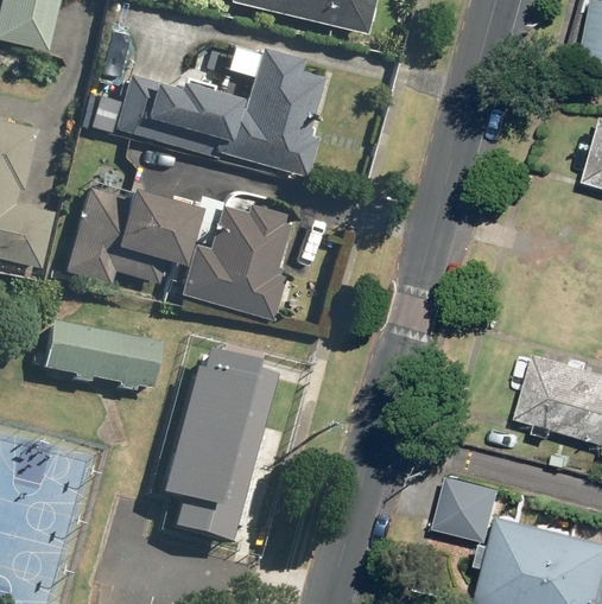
[(0,0),(0,40),(45,52),(57,0),(0,0)]
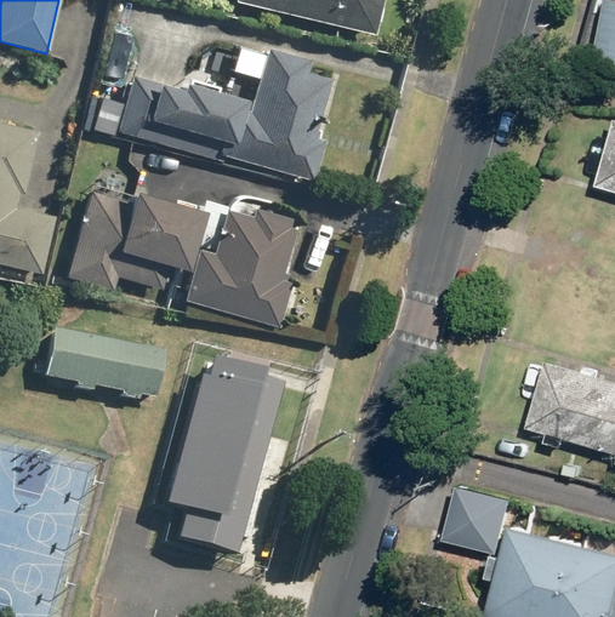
[(234,0),(234,1),(374,35),(381,0),(234,0)]
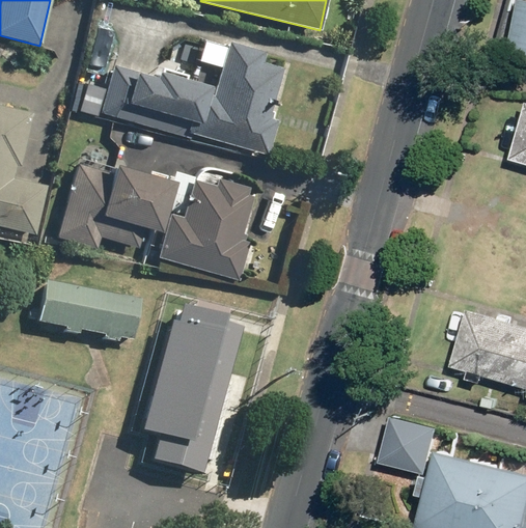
[(525,0),(522,0),(511,55),(525,58),(525,0)]
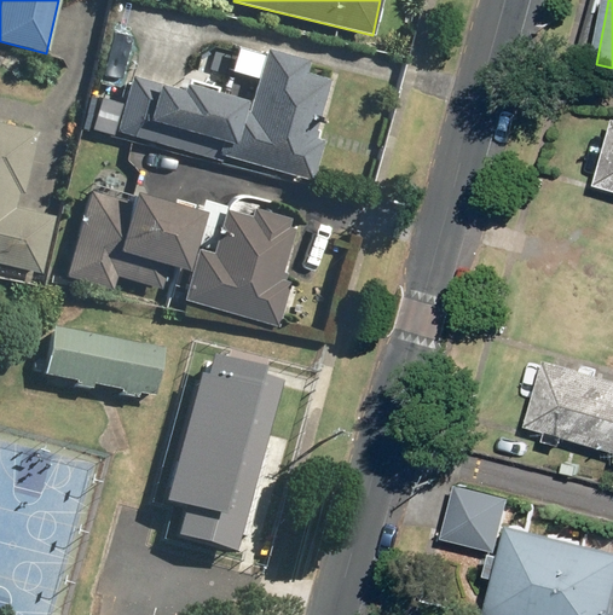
[(306,79),(310,67),(266,53),(248,117),(246,116),(248,106),(186,90),(184,97),(132,82),(117,138),(223,167),(225,161),(313,186),(324,146),(312,143),(329,85),(306,79)]
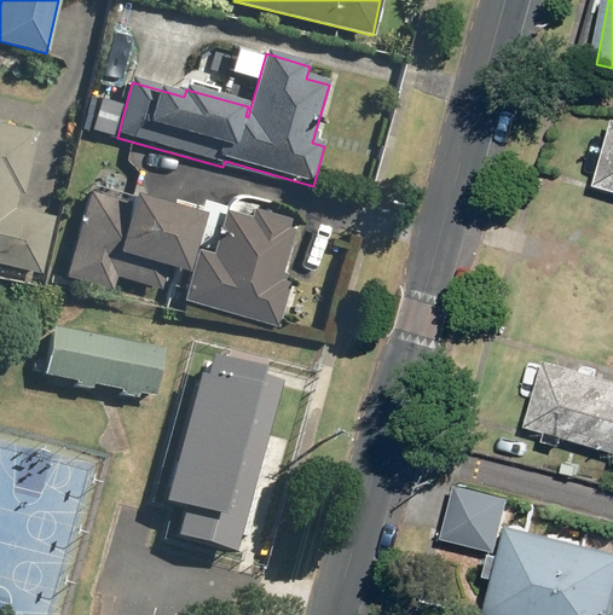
[(17,208),(34,132),(0,123),(0,265),(42,274),(56,218),(17,208)]
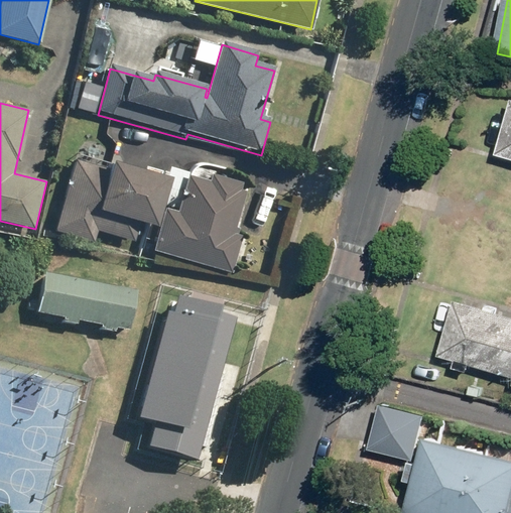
[(510,124),(502,155),(510,157),(510,315),(459,300),(442,356),(510,375),(510,124)]
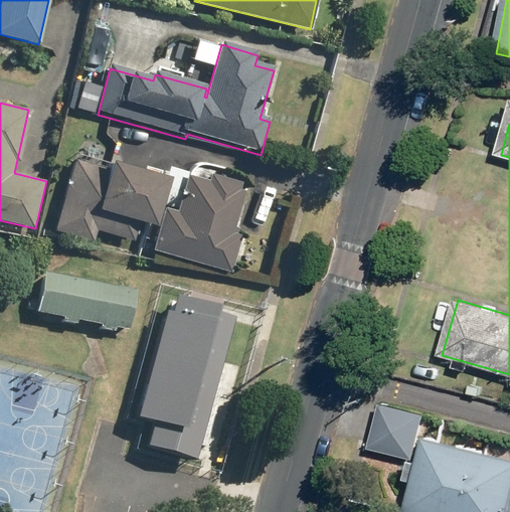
[(110,169),(76,159),(54,231),(96,243),(106,210),(158,226),(173,176),(114,159),(110,169)]
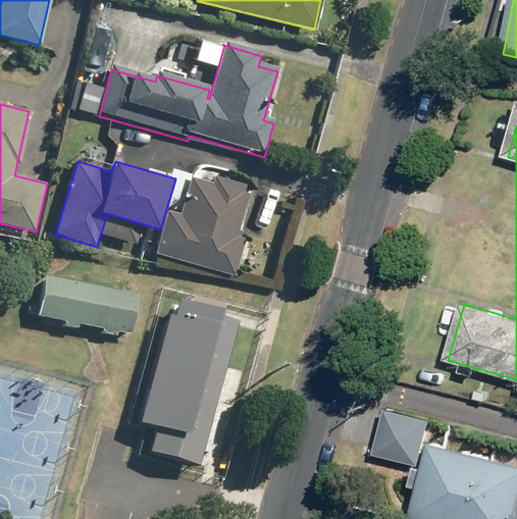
[(181,213),(168,210),(155,255),(235,277),(245,242),(236,239),(249,194),(244,192),(246,184),(214,174),(212,185),(191,178),(181,213)]
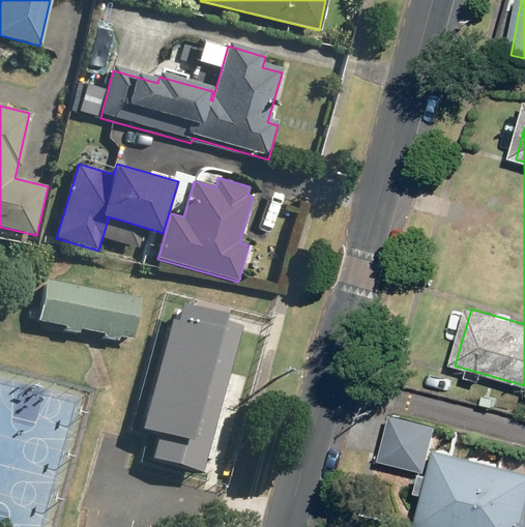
[(46,284),(36,326),(126,345),(135,304),(46,284)]
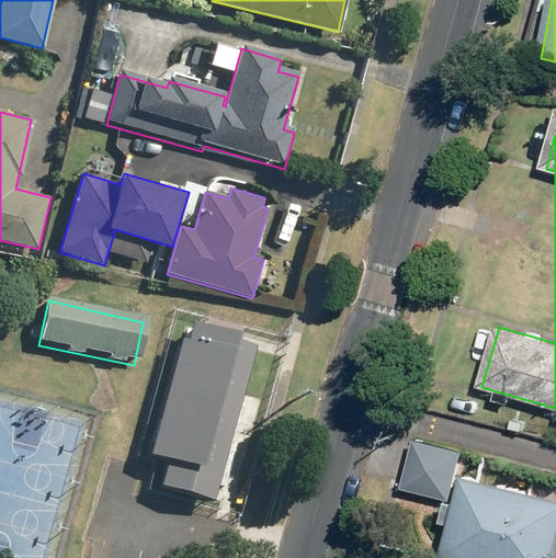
[(214,504),(263,327),(194,310),(144,487),(211,504),(214,504)]
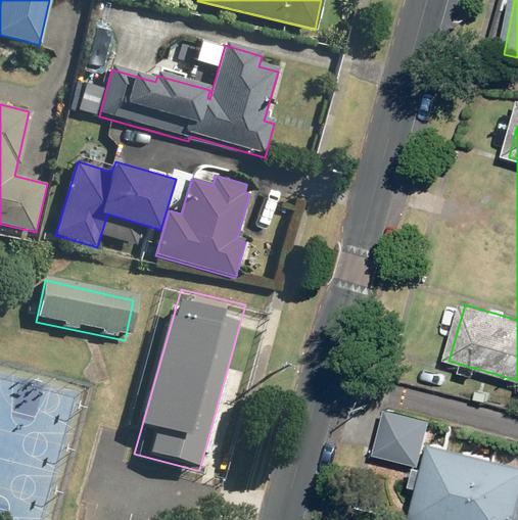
[(517,464),(436,443),(417,519),(517,519),(517,464)]
